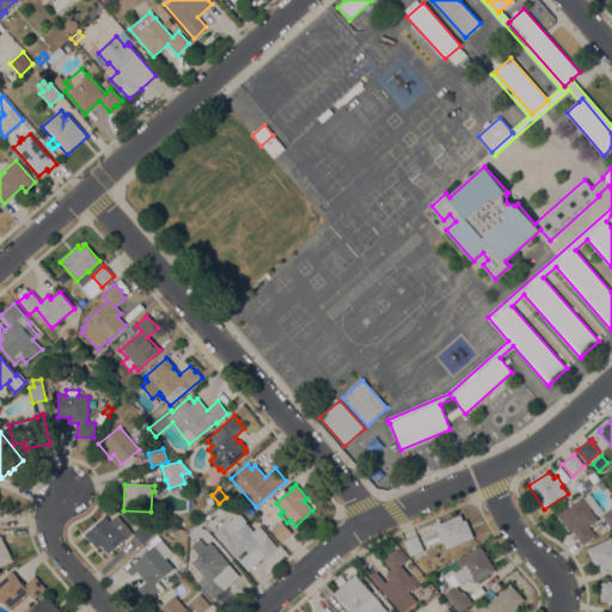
[(557,516),(569,507),(568,506),(571,503),(573,506),(583,496),(585,499),(589,494),(604,513),(598,516),(592,508),(591,509),(598,520),(589,527),(595,536),(583,545),(573,531),(570,533),(569,532),(569,533),(564,526),(563,524),(562,524),(557,518),(558,516),(557,516)]
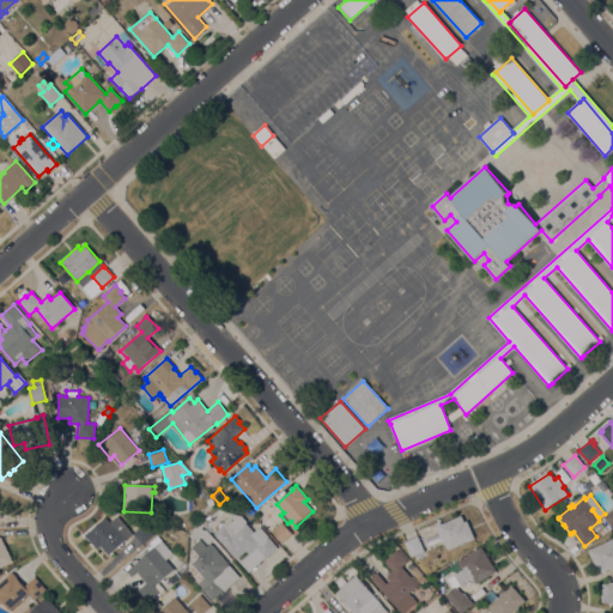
[(214,534),(218,530),(214,527),(219,522),(222,525),(234,515),(242,516),(247,522),(246,523),(254,533),(260,527),(268,536),(267,538),(278,548),(266,559),(256,548),(240,564),(214,534)]
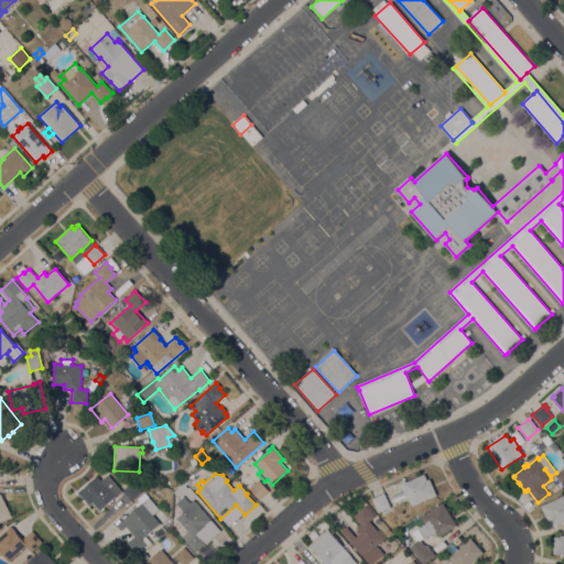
[(412,507),(409,499),(407,499),(400,485),(407,481),(407,483),(424,475),(427,480),(430,479),(436,496),(412,507)]
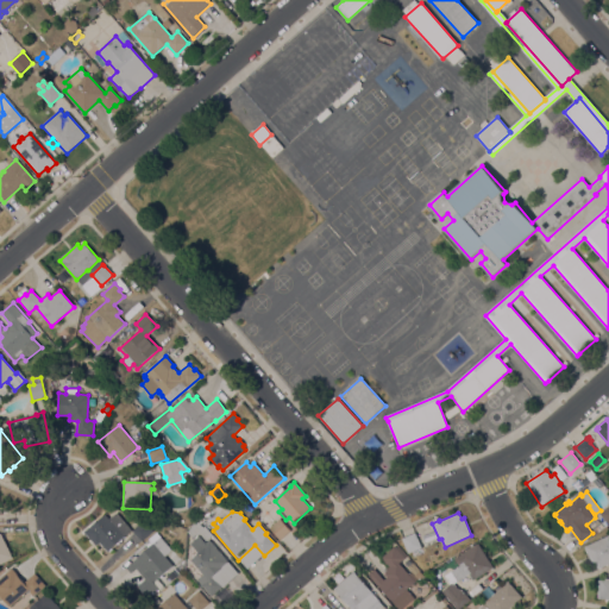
[(85,532),(89,528),(89,529),(105,515),(110,520),(115,514),(131,532),(121,539),(123,540),(120,542),(119,541),(119,542),(120,544),(118,546),(117,545),(112,548),(113,550),(110,552),(108,551),(108,552),(107,551),(107,552),(105,548),(104,547),(102,547),(99,544),(96,546),(89,538),(88,538),(86,535),(87,534),(85,532)]
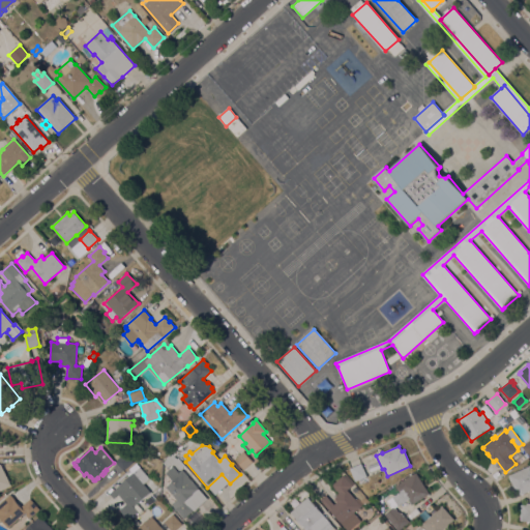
[(243,470),(234,460),(243,451),(253,462),(243,470)]
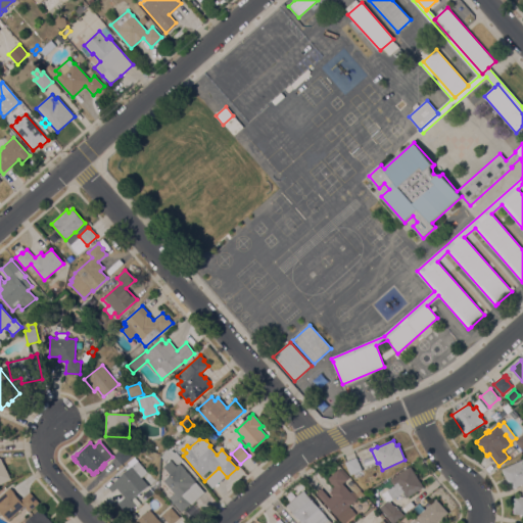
[(132,457),(122,466),(113,456),(124,447),(131,457),(132,457)]
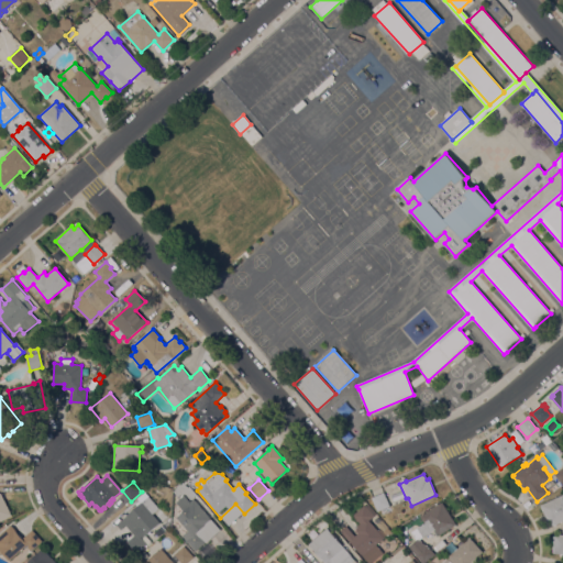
[(188,487),(196,496),(190,500),(183,493),(177,497),(173,492),(178,487),(177,486),(181,483),(183,484),(184,483),(188,488),(188,487)]
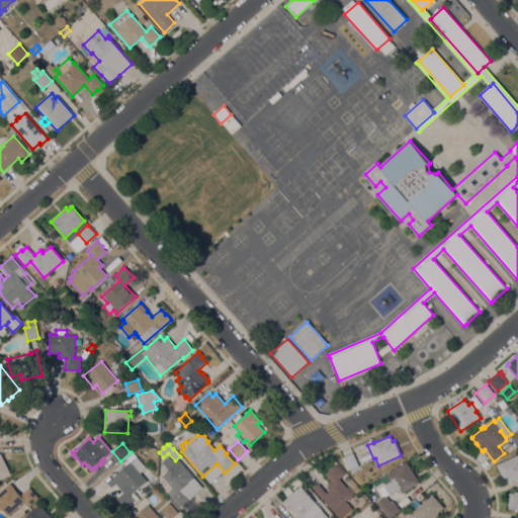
[(342,458),(353,453),(358,466),(347,470),(342,458)]
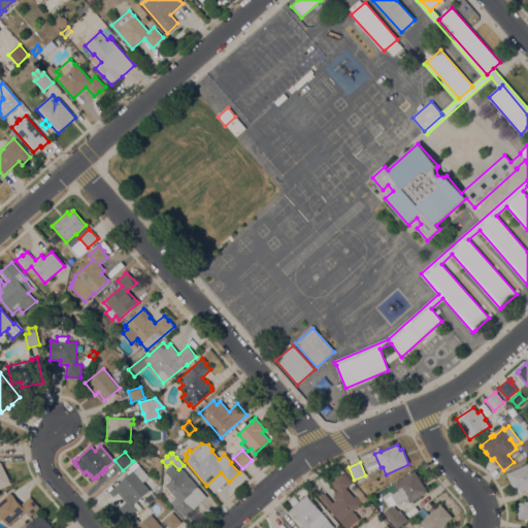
[(11,484),(0,489),(0,463),(1,463),(11,484)]
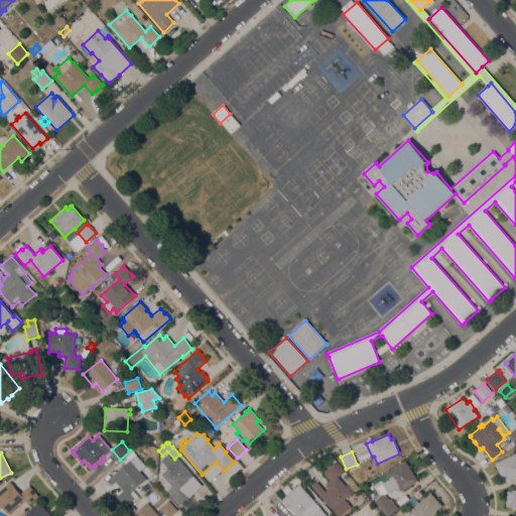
[(495,464),(515,454),(515,478),(515,479),(514,480),(513,479),(510,481),(510,482),(508,483),(507,482),(506,483),(504,477),(502,478),(498,470),(497,470),(495,466),(496,465),(495,464)]
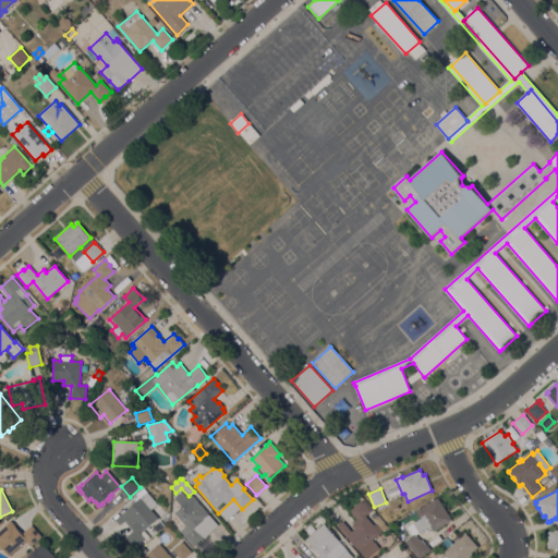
[(218,525),(194,547),(181,531),(186,526),(174,513),(182,507),(174,498),(182,492),(187,498),(192,495),(218,525)]
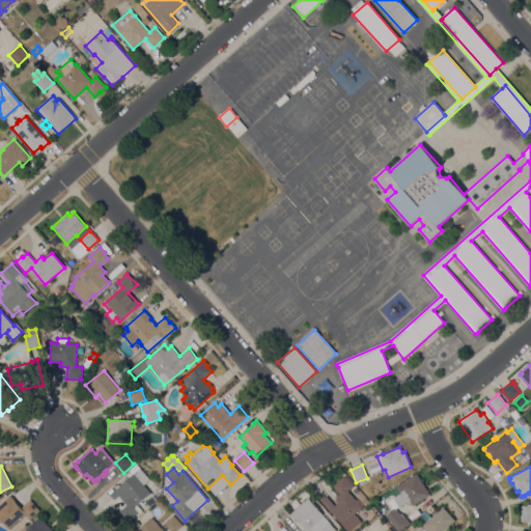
[(150,480),(144,485),(150,494),(140,503),(144,508),(129,522),(119,511),(127,505),(124,502),(126,501),(120,495),(114,500),(109,495),(140,469),(150,480)]
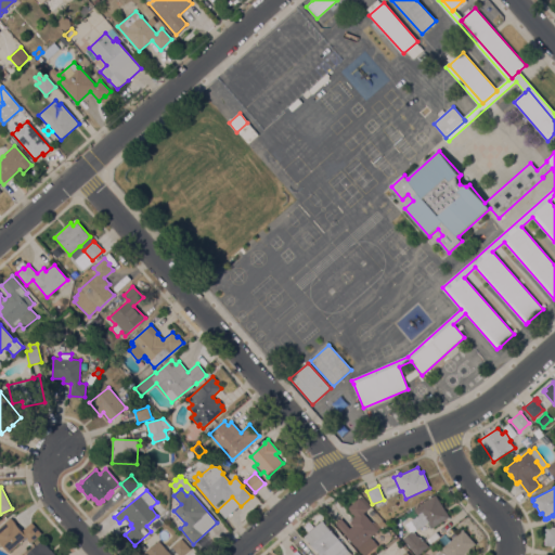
[(418,554),(416,554),(403,539),(410,533),(405,525),(418,516),(414,510),(436,495),(450,517),(431,529),(427,524),(414,532),(416,536),(417,536),(418,537),(420,537),(428,547),(418,554)]
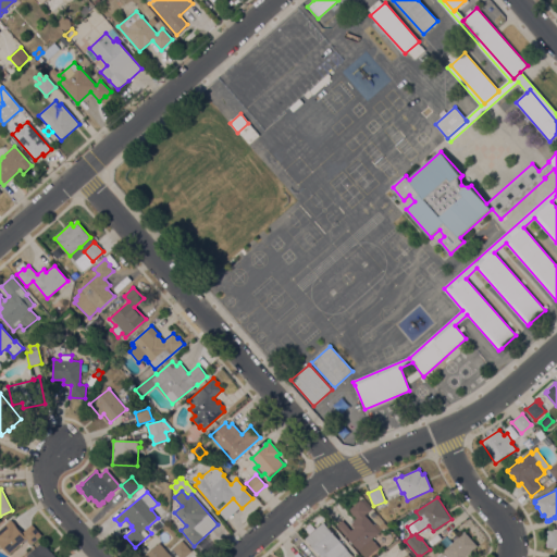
[(367,556),(364,556),(346,535),(346,536),(336,525),(343,521),(351,531),(354,528),(351,524),(355,522),(353,521),(356,519),(350,512),(351,512),(349,510),(361,500),(362,502),(363,500),(371,510),(364,516),(380,533),(372,540),(379,547),(367,556)]
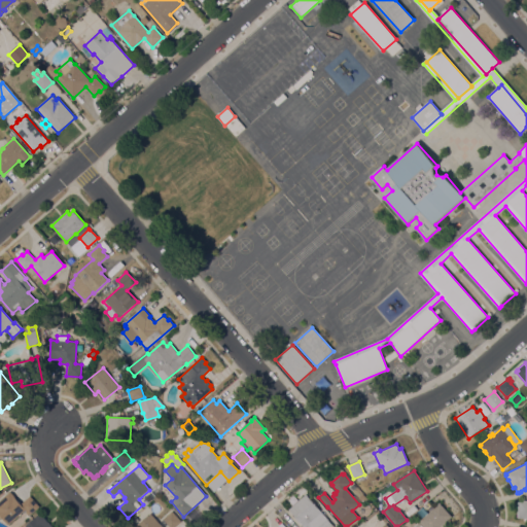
[(356,488),(362,495),(358,498),(353,491),(356,488)]
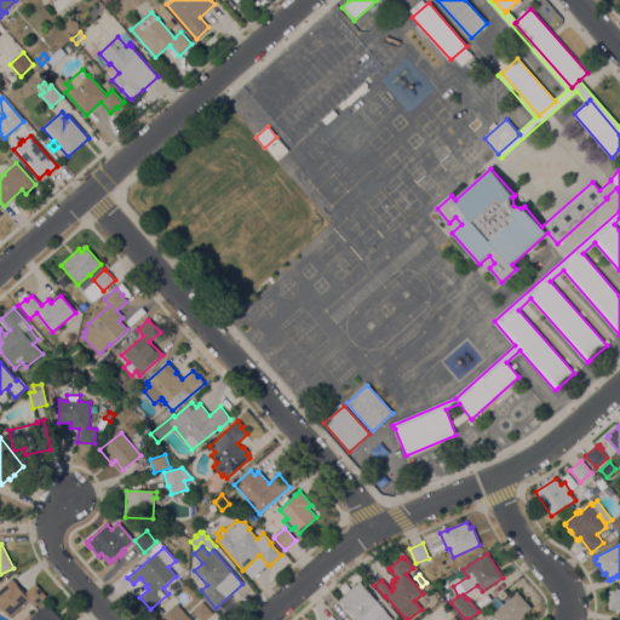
[(0,589),(12,579),(17,585),(24,593),(35,584),(47,597),(34,608),(29,601),(10,618),(3,609),(0,610),(0,589)]
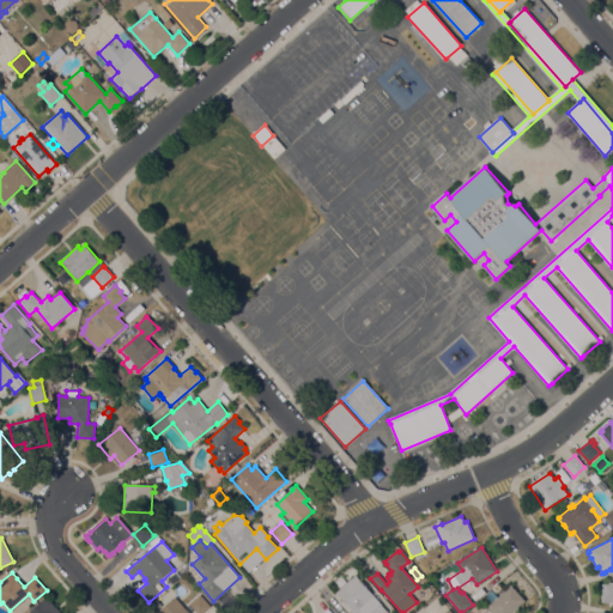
[(352,612),(353,612),(337,593),(357,576),(388,612),(386,612),(360,612),(358,612),(352,612)]
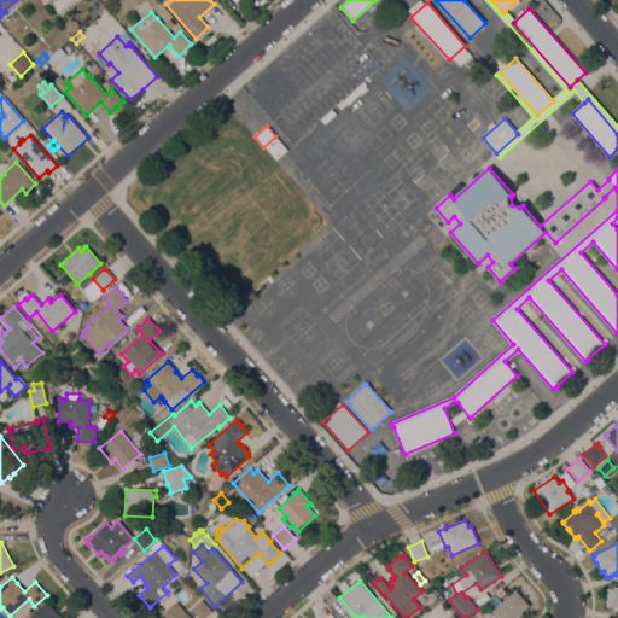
[(607,587),(617,587),(617,612),(614,612),(614,608),(607,608),(607,607),(606,607),(606,600),(607,600),(607,596),(606,596),(606,588),(607,588),(607,587)]
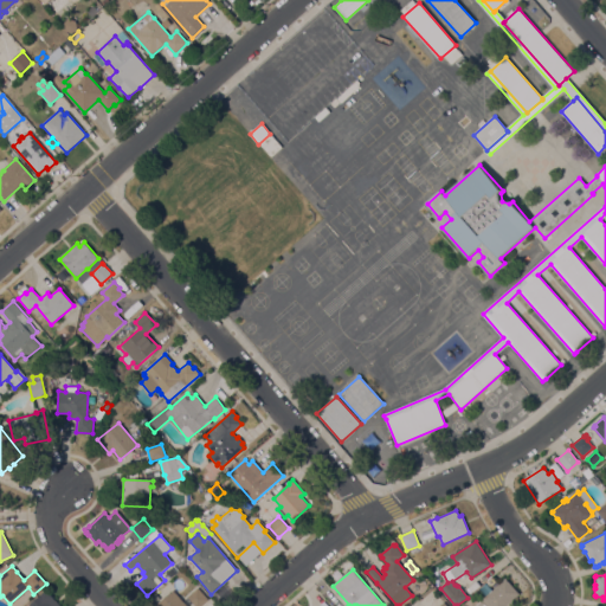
[(491,578),(495,582),(489,587),(485,584),(491,578)]
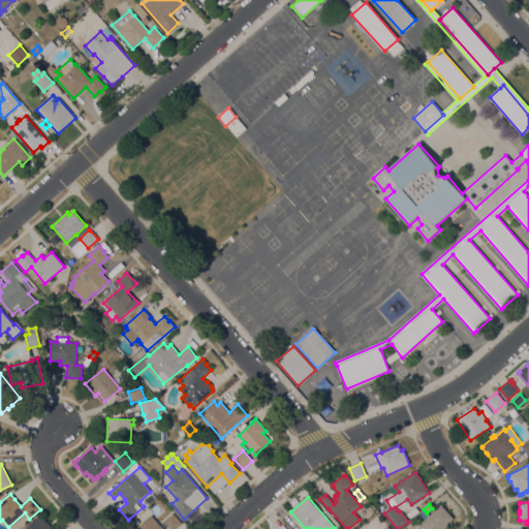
[(454,519),(447,525),(449,527),(446,528),(414,528),(419,524),(421,524),(441,505),(454,519)]
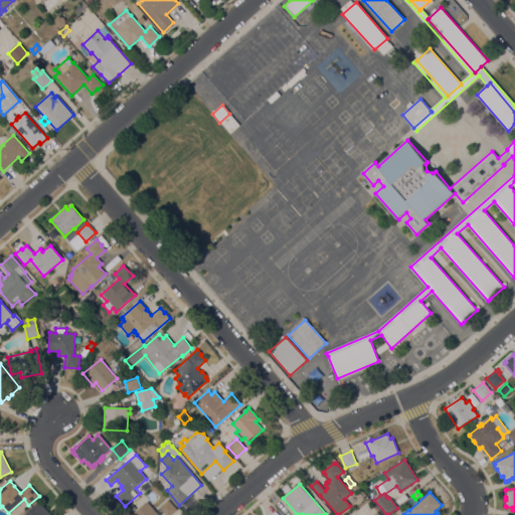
[(171,514),(165,514),(159,508),(168,500),(177,510),(171,514)]
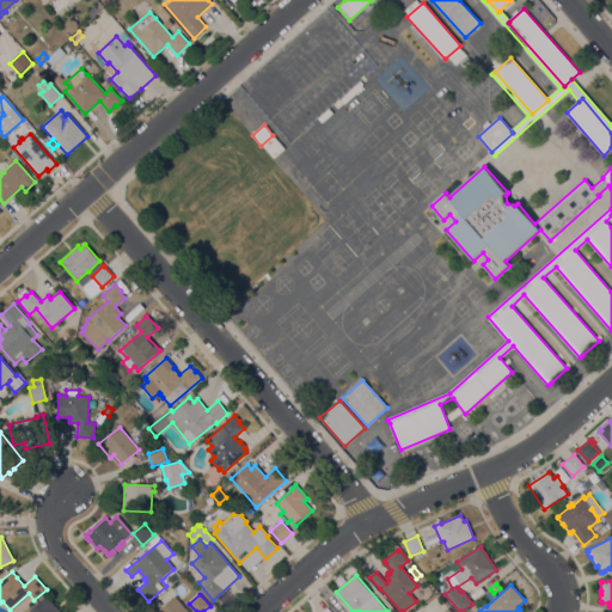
[(29,611),(47,597),(55,606),(56,606),(61,611),(29,611)]
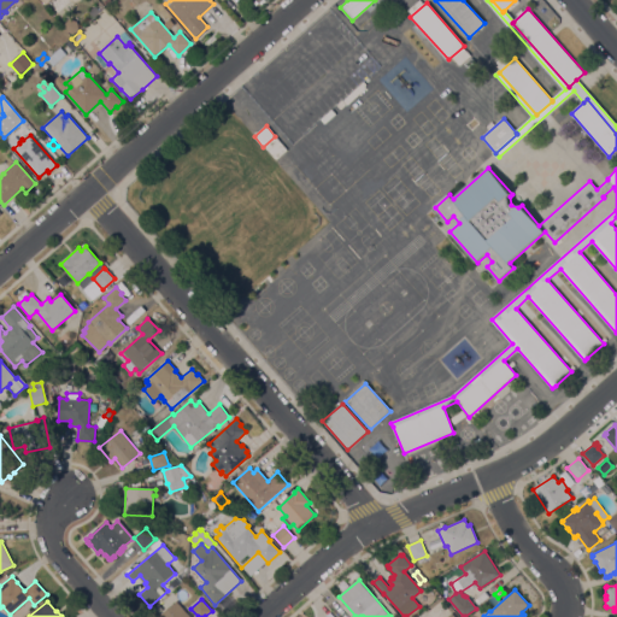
[(189,616),(158,616),(176,601),(189,616)]
